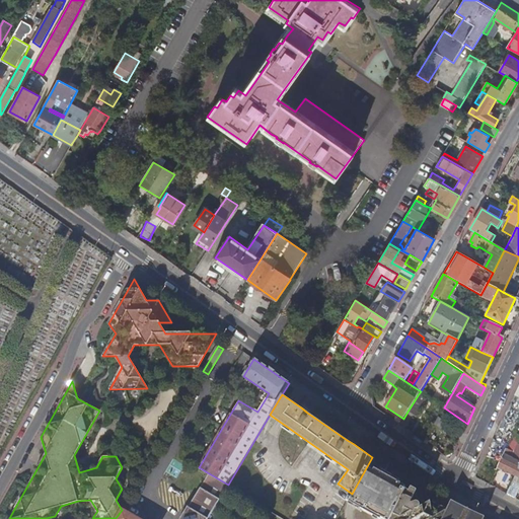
[(418,395),(408,412),(414,416),(424,399),(418,395)]
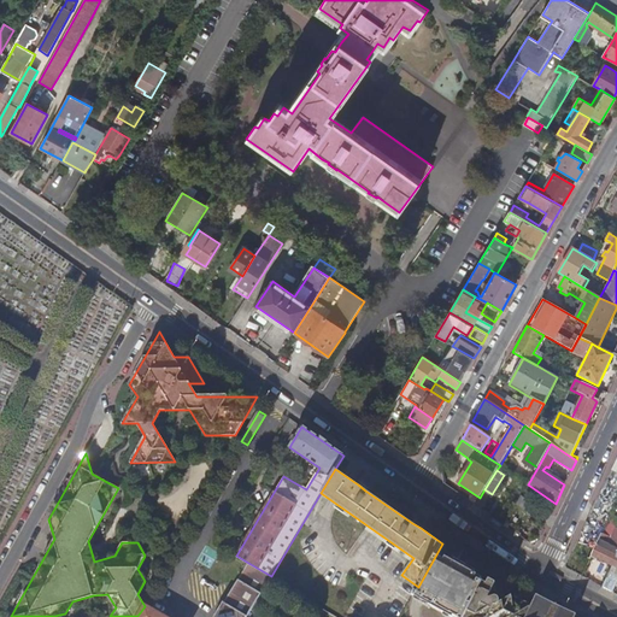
[(521,497),(516,505),(528,513),(534,505),(521,497)]
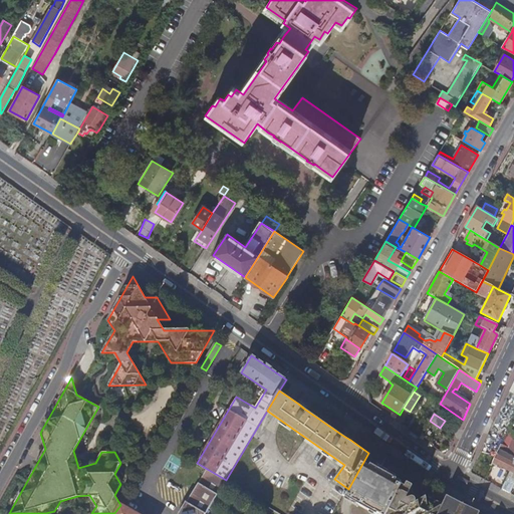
[(501,445),(492,463),(509,472),(513,461),(513,440),(513,441),(507,455),(505,454),(506,448),(501,445)]
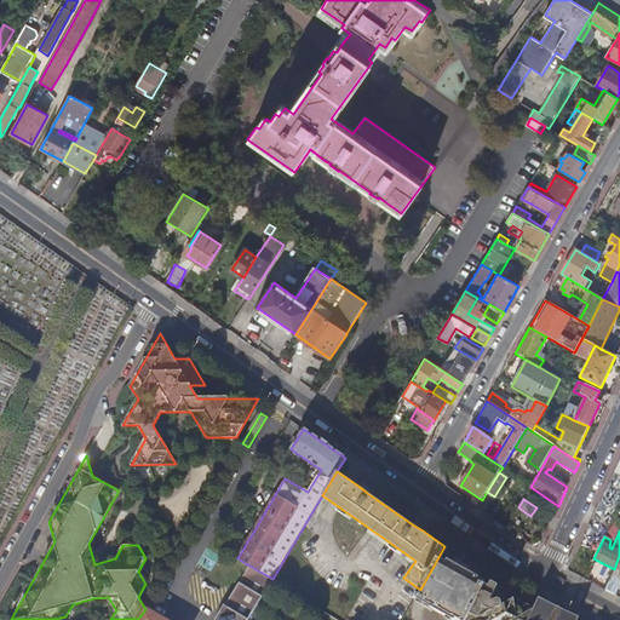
[(171,556),(174,558),(182,546),(178,544),(171,556)]
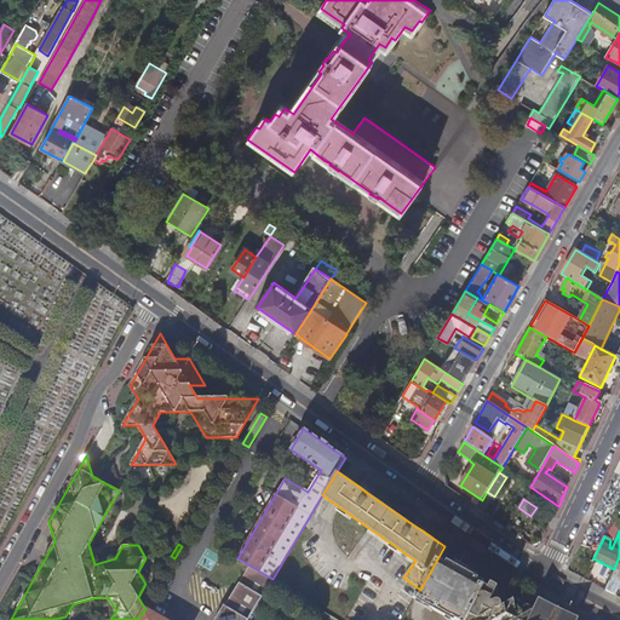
[(619,556),(614,569),(604,590),(616,596),(619,587),(619,578),(616,577),(619,572),(619,570),(619,556)]
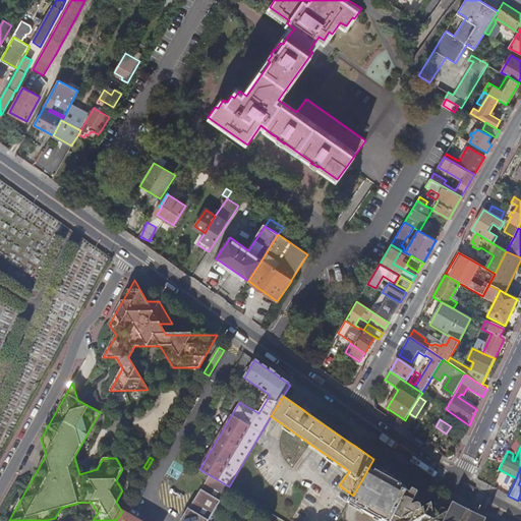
[(353,505),(382,520),(392,520),(408,491),(408,490),(403,487),(404,485),(378,470),(375,472),(371,470),(368,468),(353,496),(348,503),(353,505)]
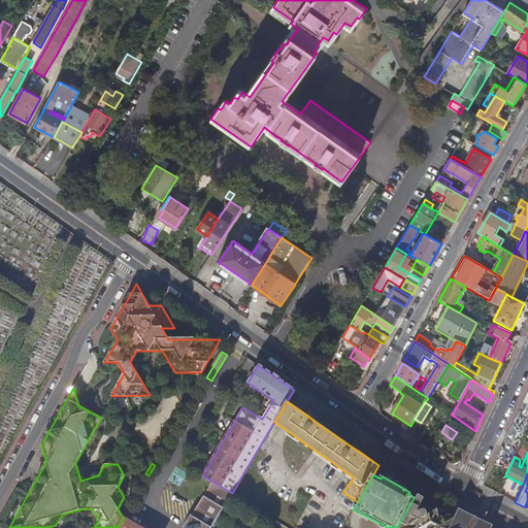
[(210,527),(232,493),(212,482),(192,516),(191,515),(183,527),(210,527)]
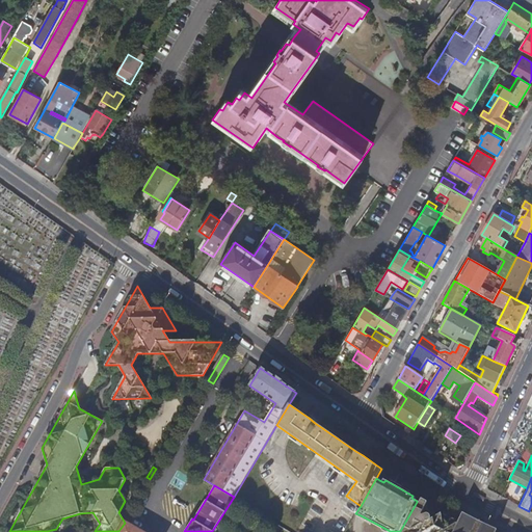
[(500,531),(501,531),(466,514),(455,520),(429,507),(430,504),(429,504),(431,501),(430,501),(420,496),(417,501),(417,502),(421,505),(424,500),(428,502),(426,507),(429,509),(432,516),(432,519),(432,521),(431,522),(429,523),(427,527),(428,528),(429,531),(427,531),(500,531)]
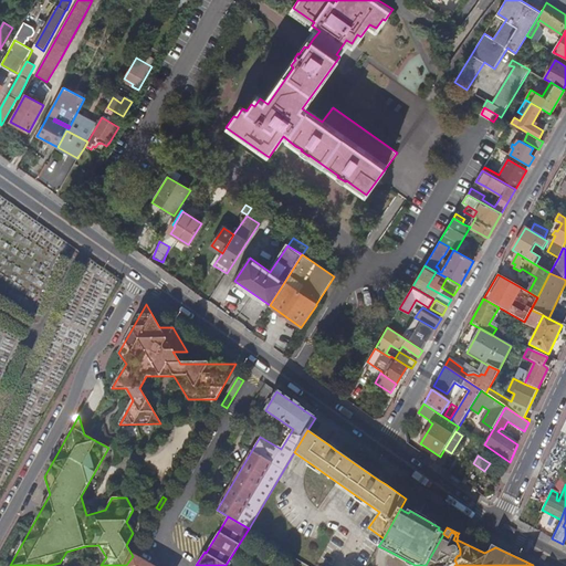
[(443,534),(426,565),(454,565),(457,565),(456,562),(454,561),(457,556),(459,555),(460,554),(460,552),(460,549),(457,542),(453,540),(456,534),(451,532),(448,537),(443,534)]
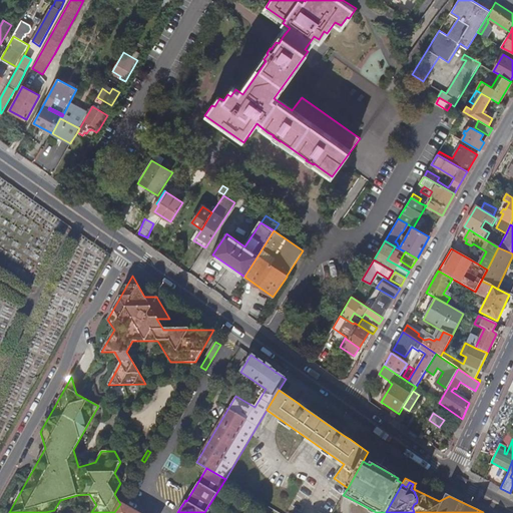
[(136,512),(120,503),(120,504),(114,512),(136,512)]
